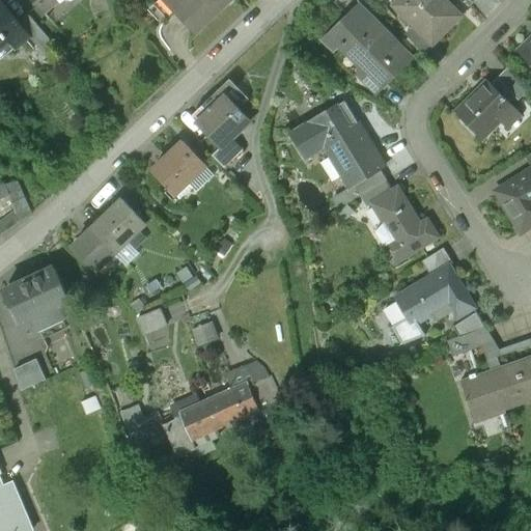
[(33,0),(47,16),(64,0),(33,0)]
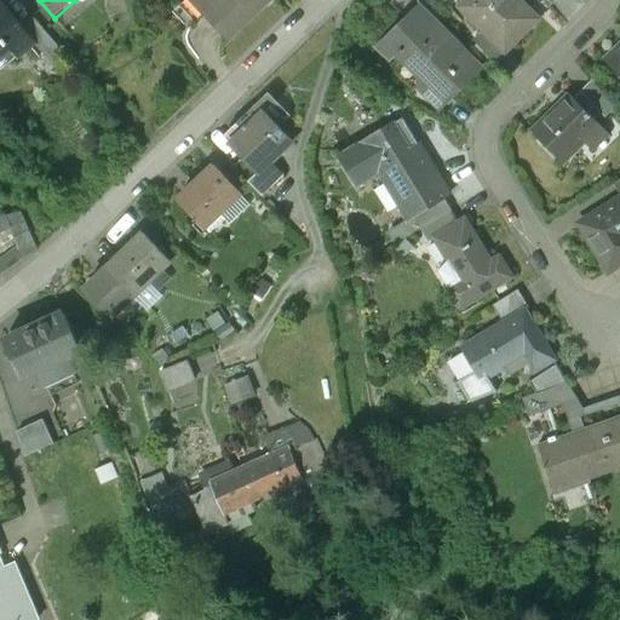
[(183,0),(179,4),(181,5),(174,11),(188,26),(202,11),(229,39),(269,0),(183,0)]
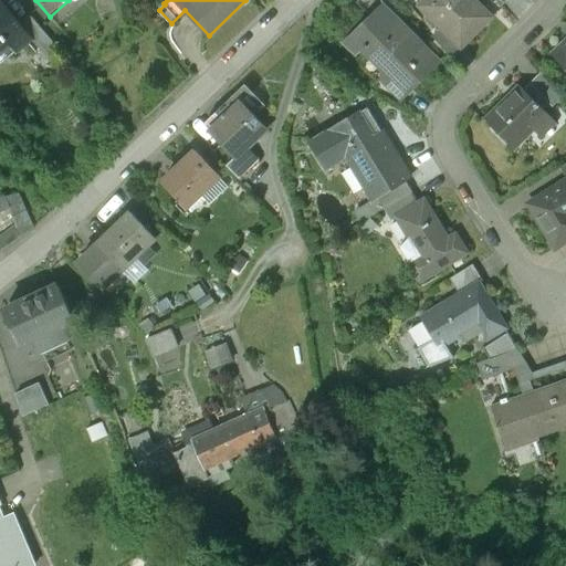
[(356,0),(354,2),(369,19),(384,7),(386,9),(395,0),(356,0)]
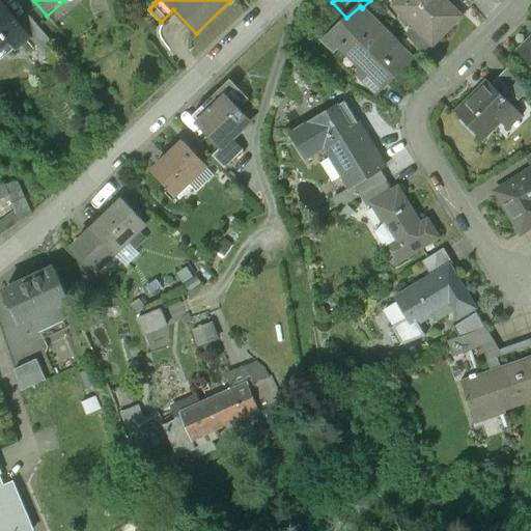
[(460,16),(445,0),(407,0),(398,9),(415,26),(432,44),(460,16)]
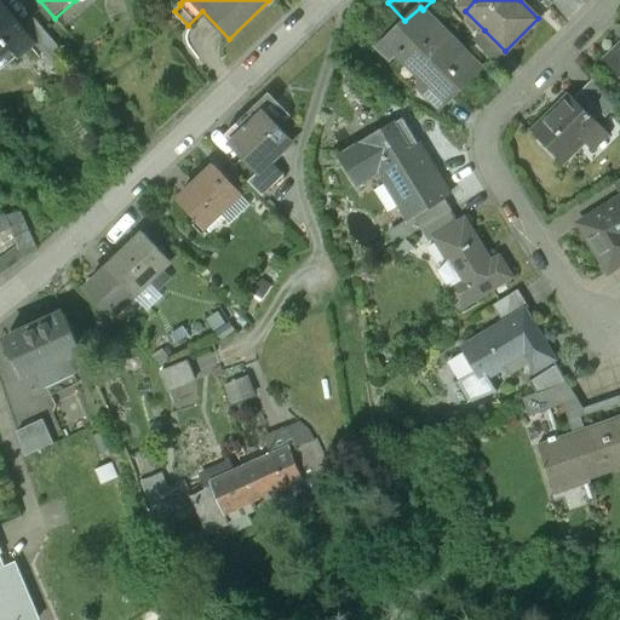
[(1,6),(0,6),(0,67),(30,42),(32,41),(21,29),(1,6)]
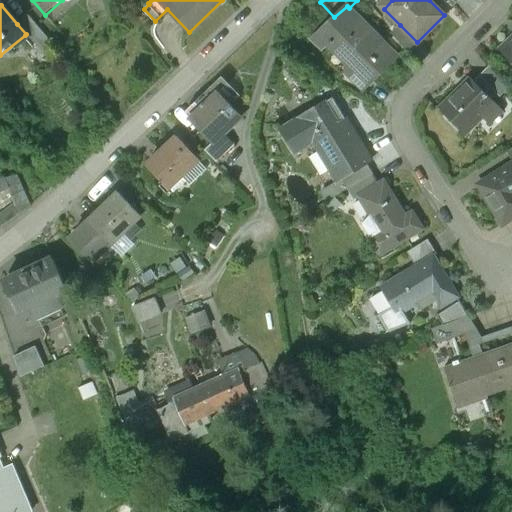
[(334,17),(317,33),(326,43),(355,15),(349,8),(347,6),(334,17)]
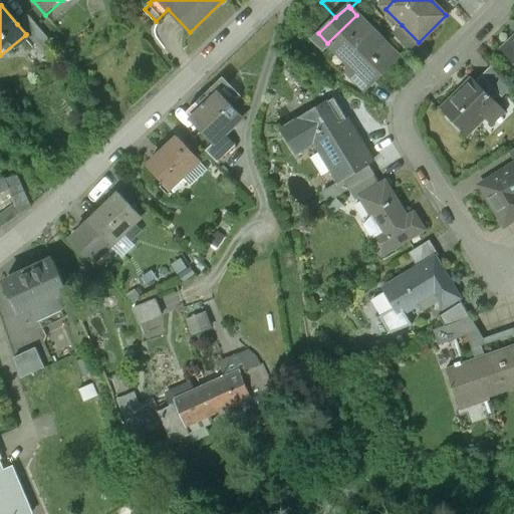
[(395,55),(356,15),(327,43),(349,65),(345,69),(360,85),(369,77),(370,78),(395,55)]
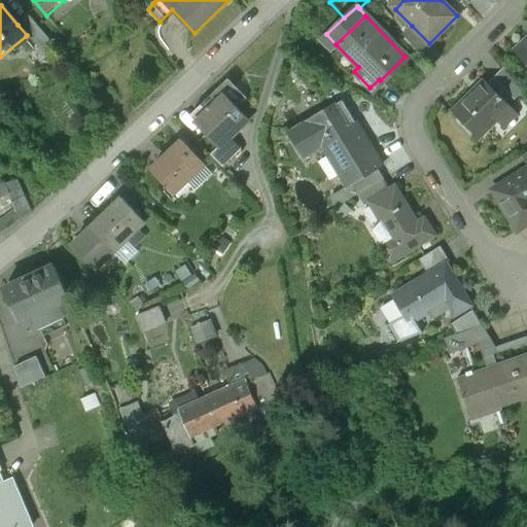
[(55,49),(28,16),(18,25),(27,35),(26,36),(44,58),(55,49)]
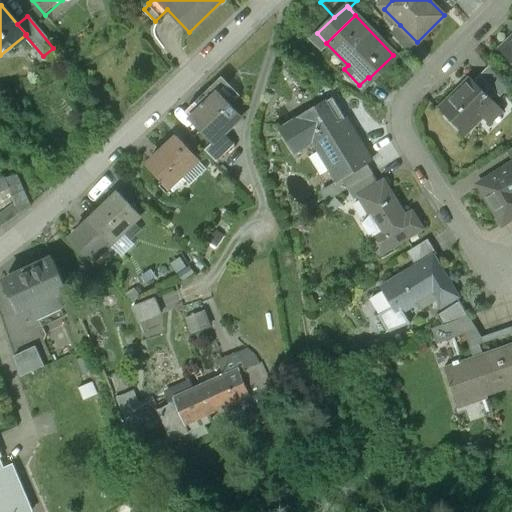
[(417,42),(400,25),(391,33),(408,51),(417,42)]
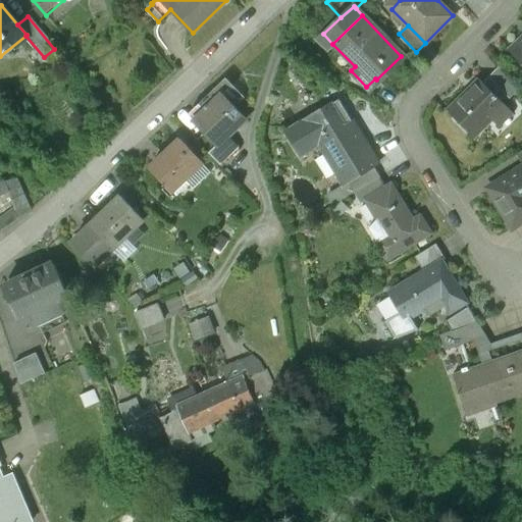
[(521,39),(510,51),(521,63),(521,39)]
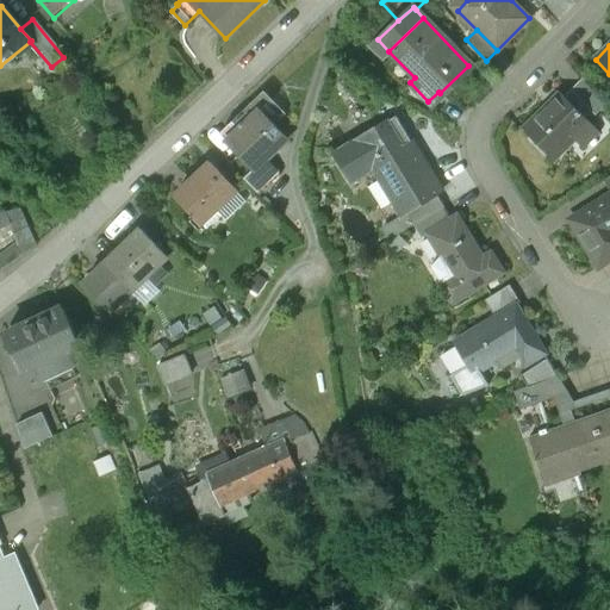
[(607,104),(583,79),(571,91),(595,116),(607,104)]
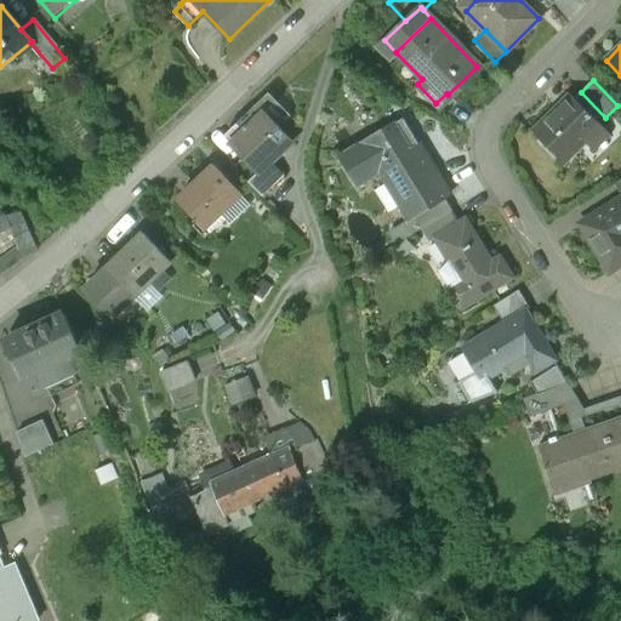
[(603,127),(571,95),(534,131),(564,163),(587,141),(588,142),(603,127)]
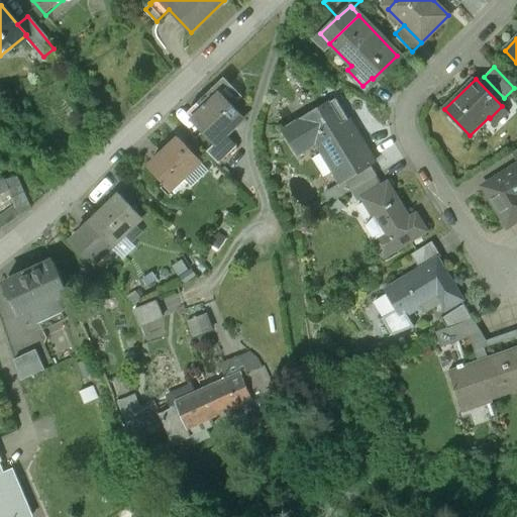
[(218,94),(193,119),(215,142),(216,143),(226,134),(242,118),(218,94)]
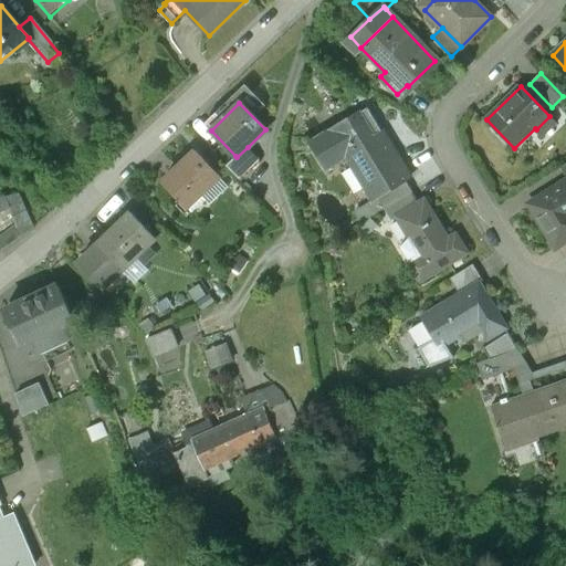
[(374,134),(360,111),(311,142),(326,166),(352,150),(357,161),(353,164),(374,198),(381,194),(407,178),(410,176),(381,128),(374,134)]
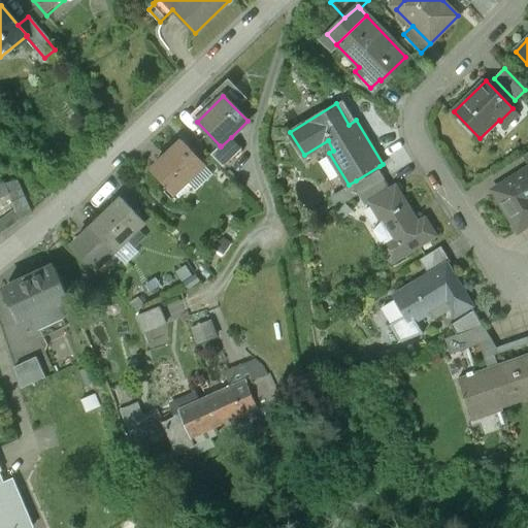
[(231,137),(221,146),(220,145),(211,154),(224,167),(242,149),(231,137)]
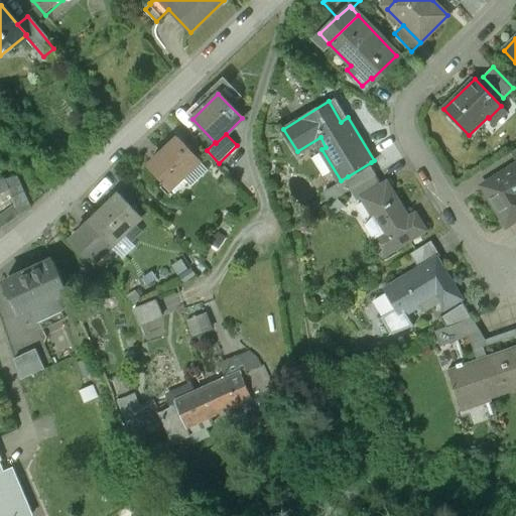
[(201,160),(178,137),(150,166),(172,188),(201,160)]
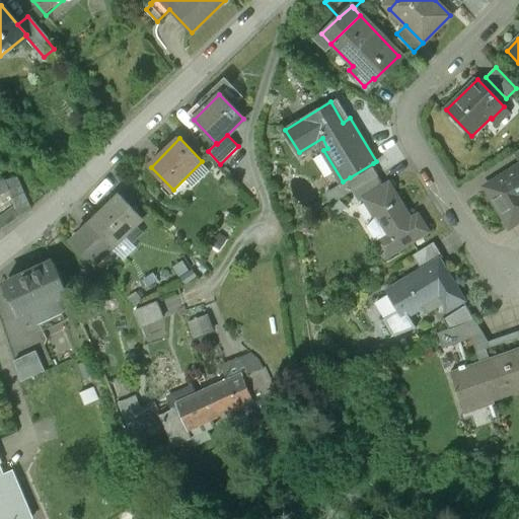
[(373,163),(350,177),(356,188),(379,173),(373,163)]
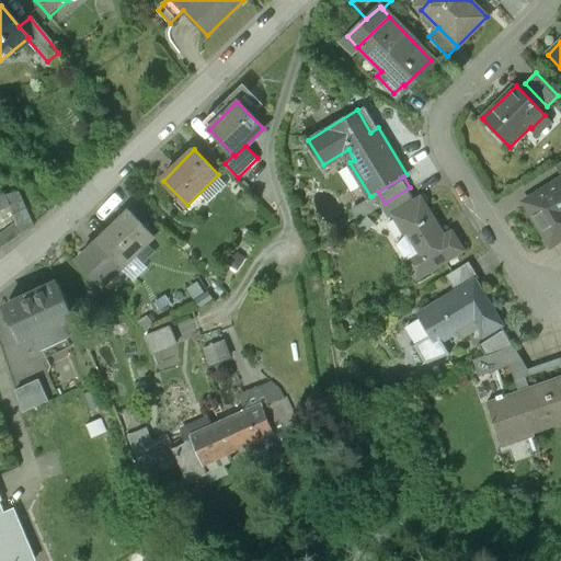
[(560,178),(526,199),(544,229),(546,228),(553,242),(560,237),(560,178)]
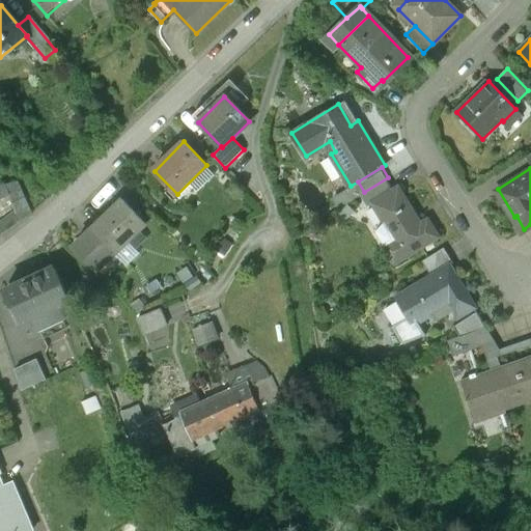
[(364,192),(363,193),(369,204),(374,201),(395,189),(388,177),(364,192)]
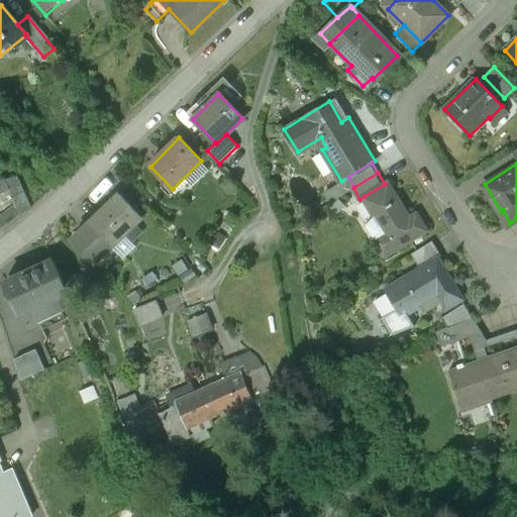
[(18,206),(0,218),(0,228),(1,230),(32,208),(17,176),(5,180),(18,206)]
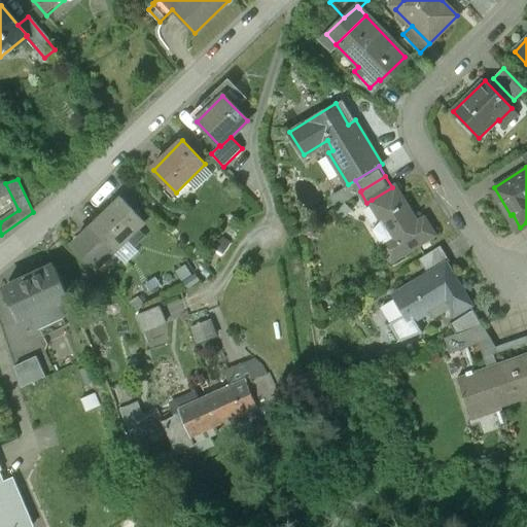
[(421,225),(396,184),(392,187),(372,200),(393,237),(383,243),(392,259),(435,234),(428,220),(421,225)]
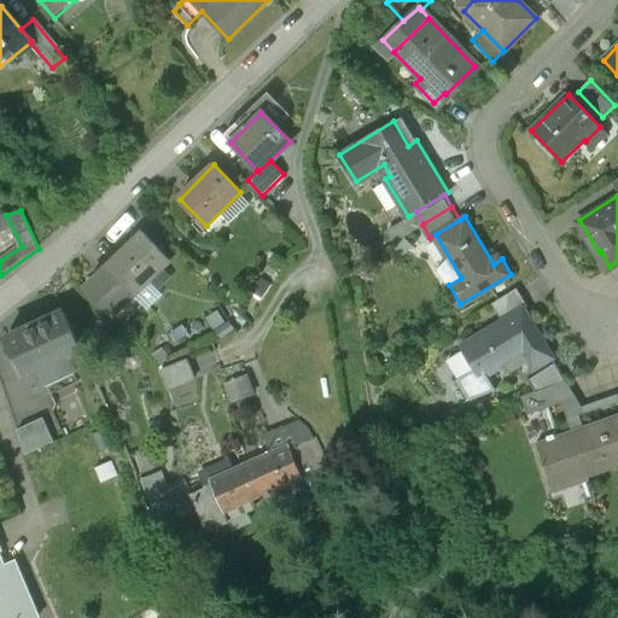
[(144,232),(109,266),(136,293),(170,261),(144,232)]
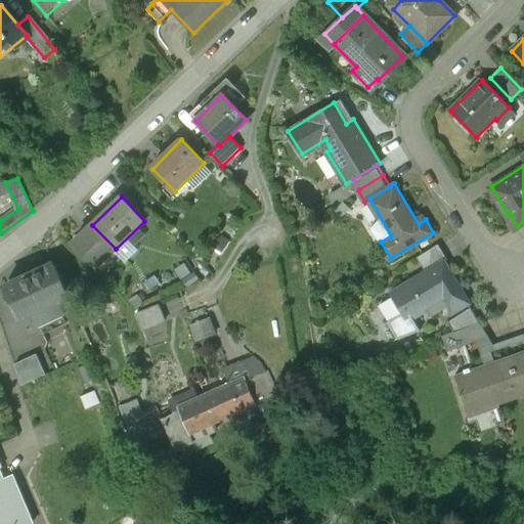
[(116,249),(92,225),(73,244),(96,267),(116,249)]
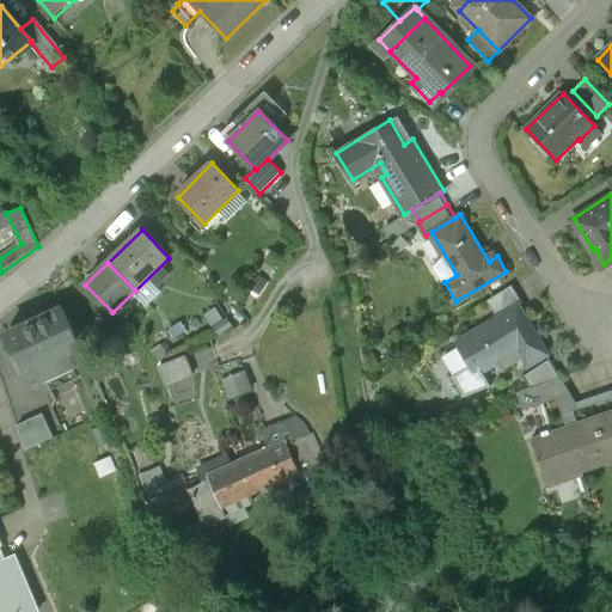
[(510,287),(487,301),(496,317),(516,305),(520,303),(510,287)]
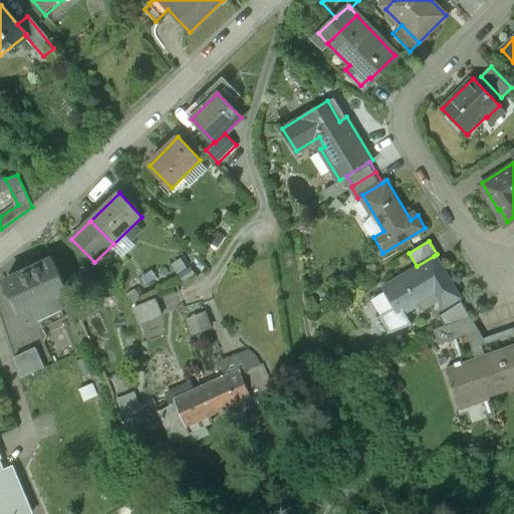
[(417,266),(384,286),(401,313),(419,302),(423,309),(441,298),(445,304),(458,296),(434,256),(417,266)]
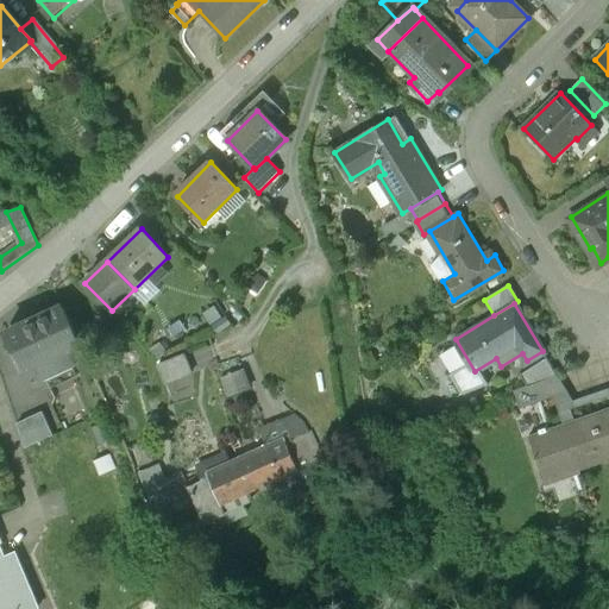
[(63,306),(37,318),(35,315),(4,330),(32,389),(50,381),(48,376),(75,363),(80,374),(92,368),(63,306)]
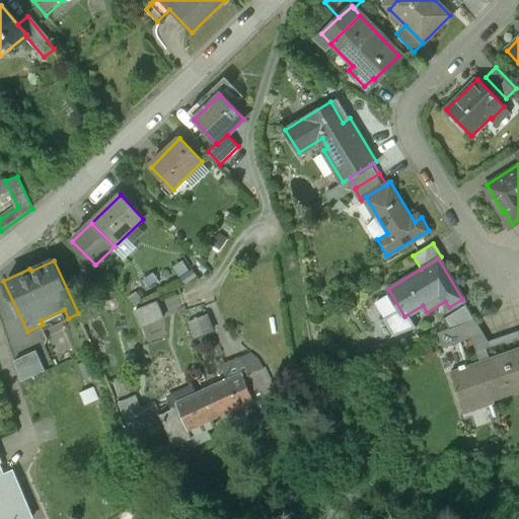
[(158,301),(136,310),(142,324),(163,315),(158,301)]
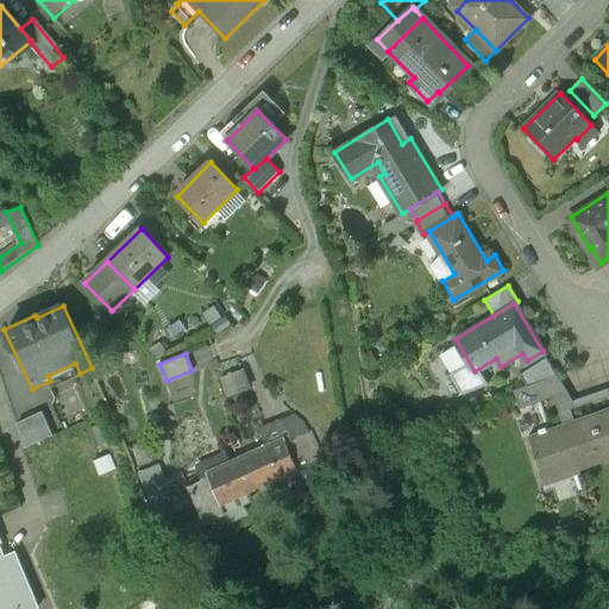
[(548,359),(522,375),(528,383),(547,377),(557,374),(548,359)]
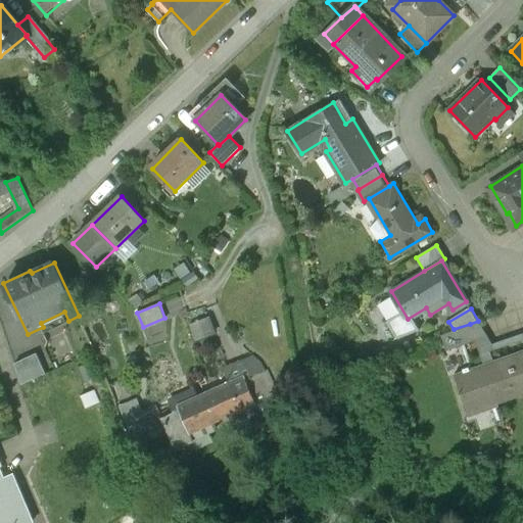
[(454,329),(442,333),(447,349),(475,339),(470,324),(454,329)]
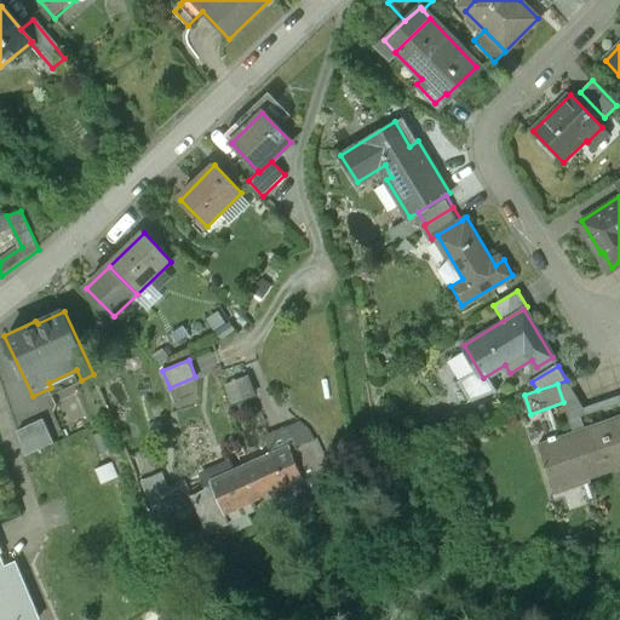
[(619,414),(540,442),(556,488),(619,465),(619,414)]
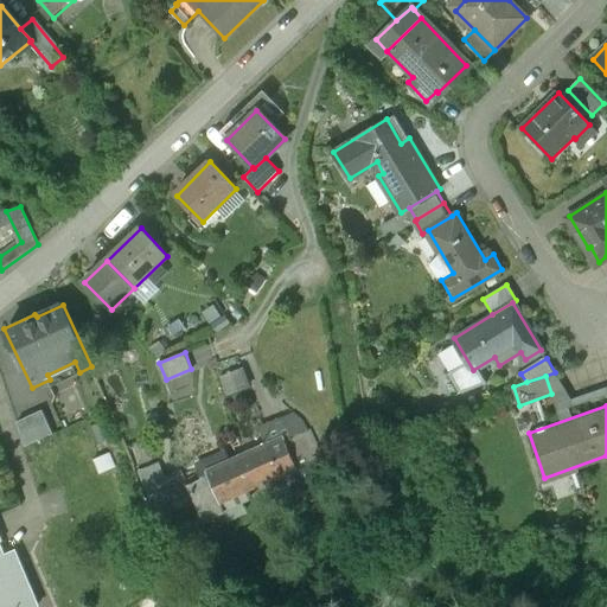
[(42,409),(18,421),(26,446),(53,433),(42,409)]
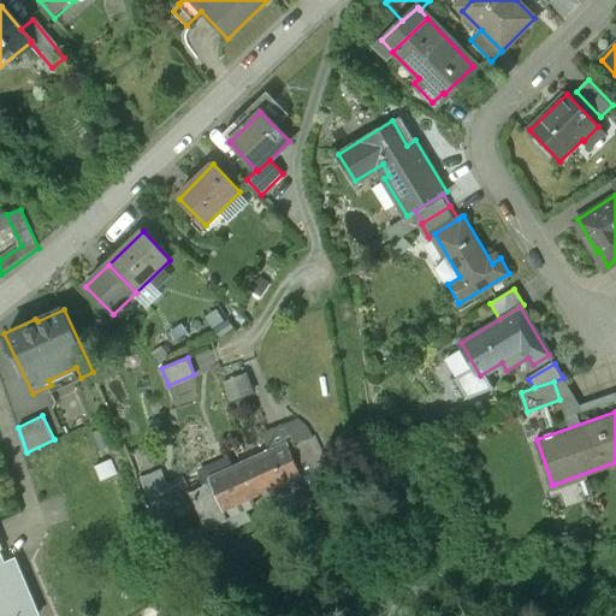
[(317,436),(303,442),(303,440),(291,445),(300,466),(312,460),(317,471),(330,465),(317,436)]
